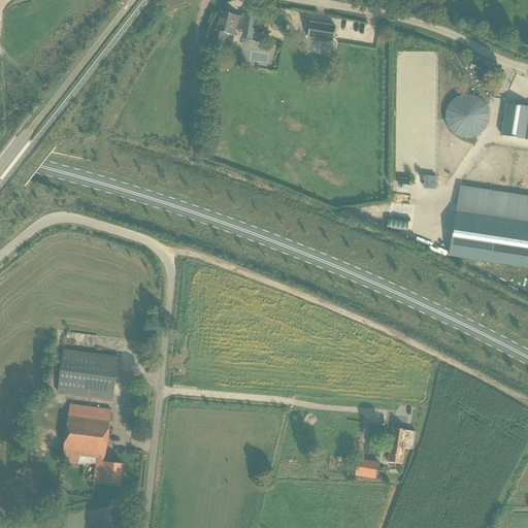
[(211,43),(222,45),(231,48),(234,36),(239,17),(222,12),(217,31),(215,31),(211,43)]
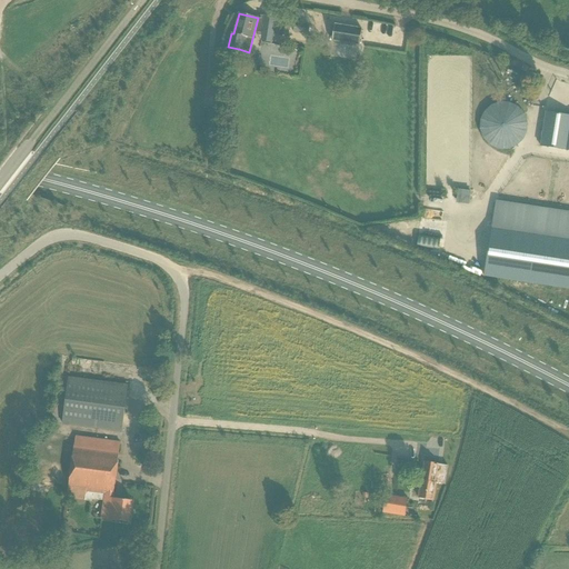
[(288,38),(288,33),(290,23),(282,21),(281,21),(263,19),(261,35),(279,37),(288,38)]
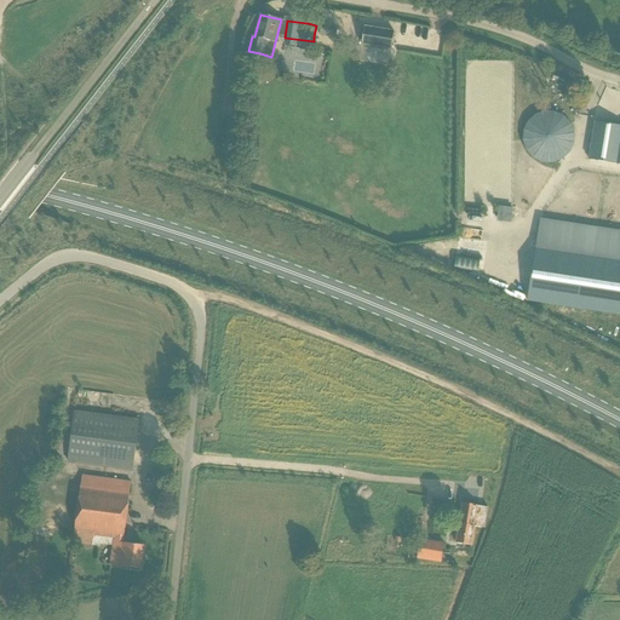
[(336,39),(337,28),(321,26),(319,36),(336,39)]
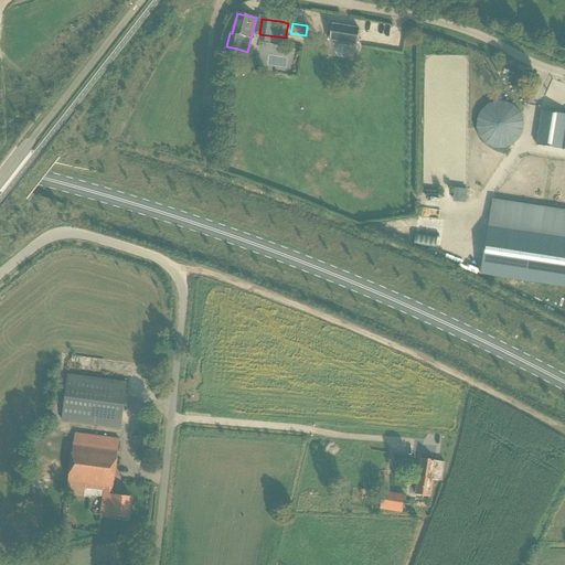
[(332,24),(330,35),(329,41),(356,45),(359,29),(332,24)]
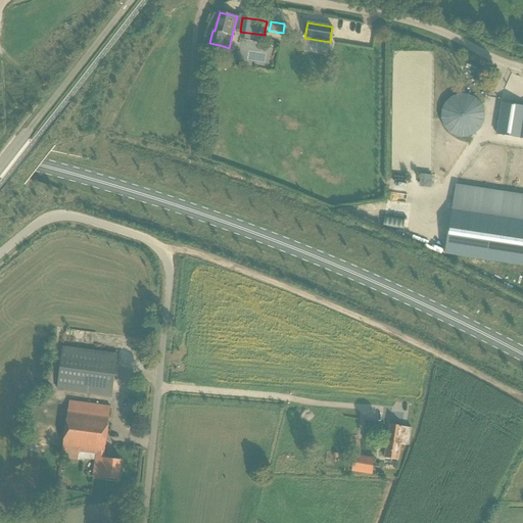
[(522,91),(519,91),(516,105),(501,103),(496,134),(498,134),(512,136),(515,115),(522,116),(522,91)]
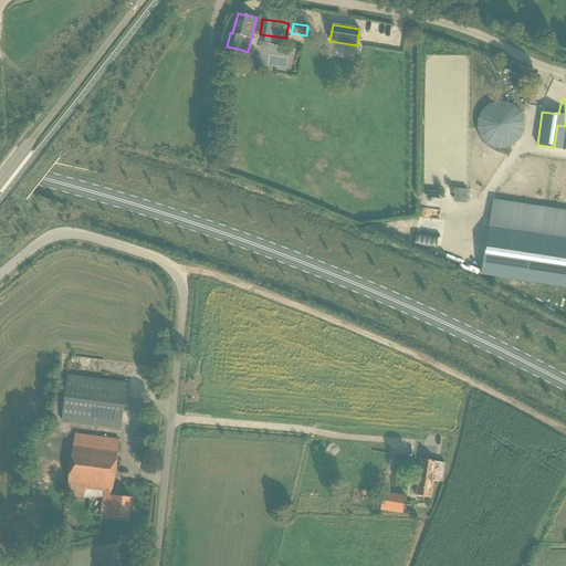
[(485,150),(525,138),(512,100),(472,113),(485,150)]
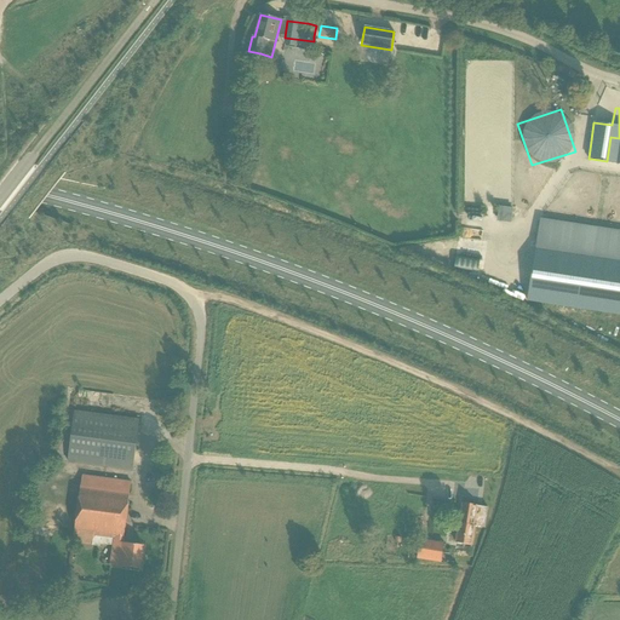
[(509,223),(510,207),(495,206),(494,220),(509,223)]
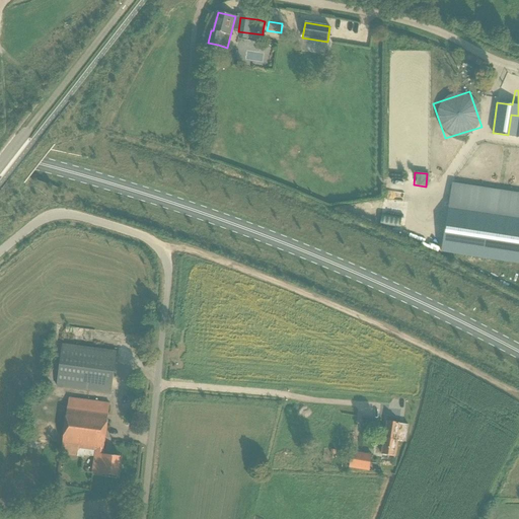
[(518,264),(518,195),(451,186),(447,211),(441,252),(518,264)]
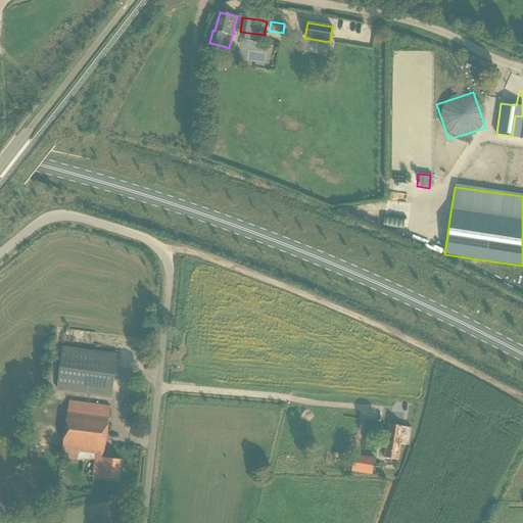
[(120,351),(119,358),(131,359),(133,340),(108,337),(106,349),(120,351)]
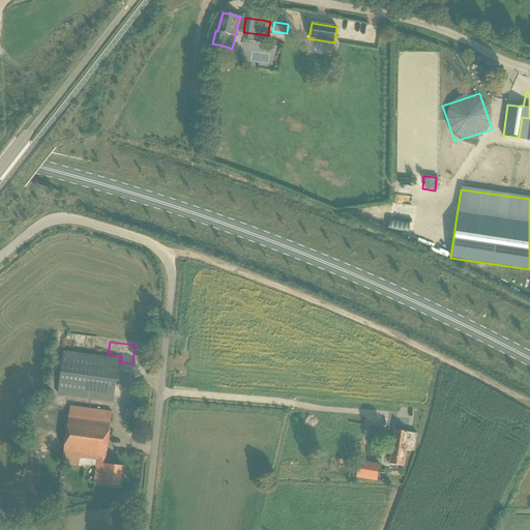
[(58,394),(102,401),(113,402),(119,359),(63,352),(58,394)]
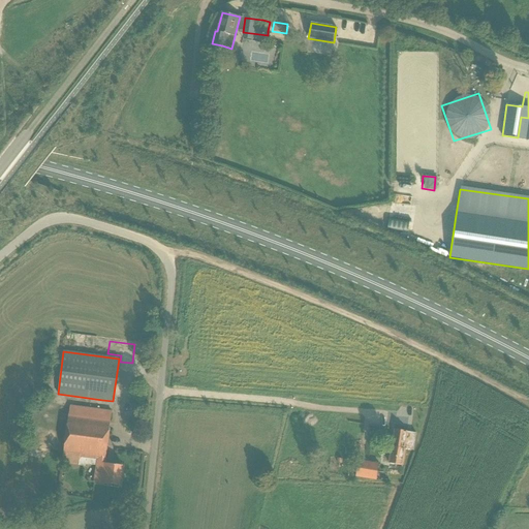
[(69,406),(63,455),(62,464),(85,467),(85,465),(97,466),(95,483),(120,486),(122,466),(104,464),(112,411),(69,406)]
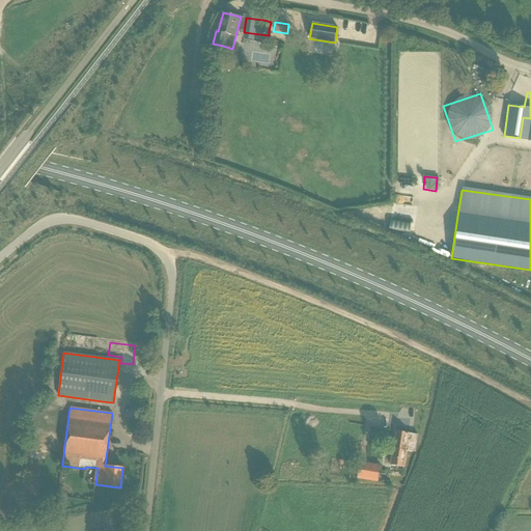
[(396,431),(393,449),(393,448),(390,466),(403,468),(407,451),(406,450),(409,434),(396,431)]
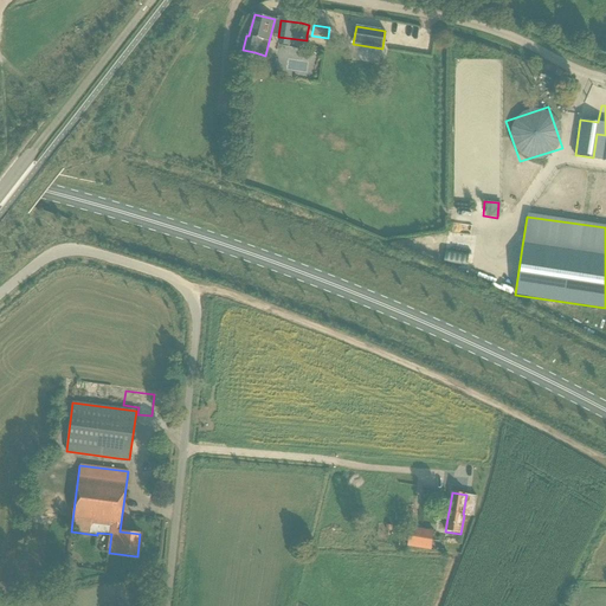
[(431,550),(433,532),(411,528),(407,547),(431,550)]
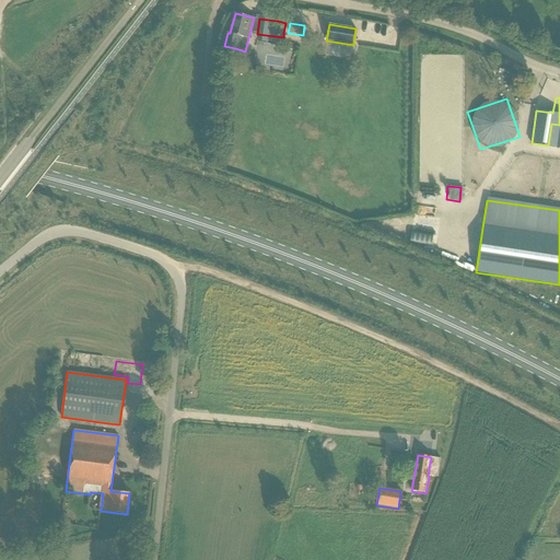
[(411,511),(412,502),(401,501),(400,510),(411,511)]
